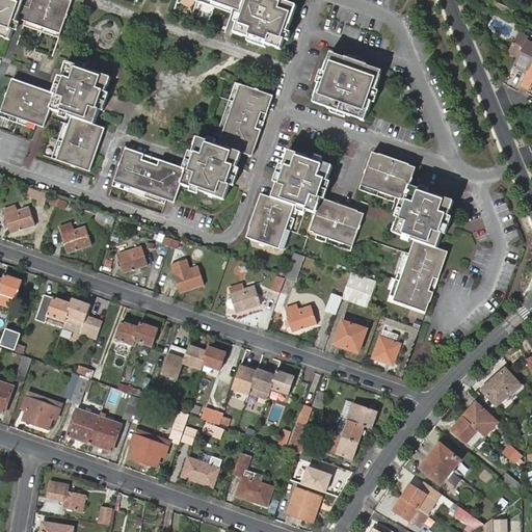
[(58,30),(70,0),(0,0),(0,36),(11,41),(15,30),(10,28),(14,22),(17,23),(19,17),(58,30)]
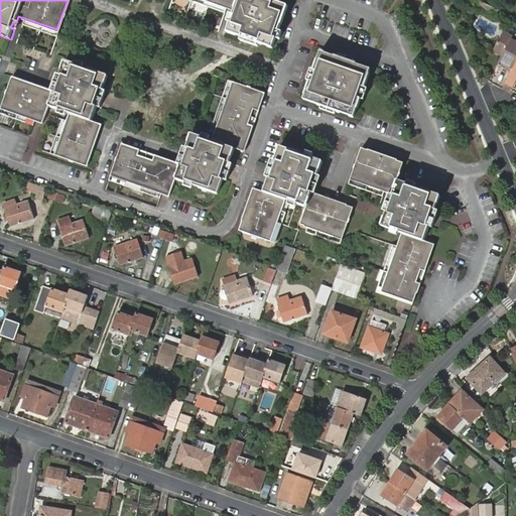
[(72,1),(68,0),(56,29),(60,31),(72,1)]
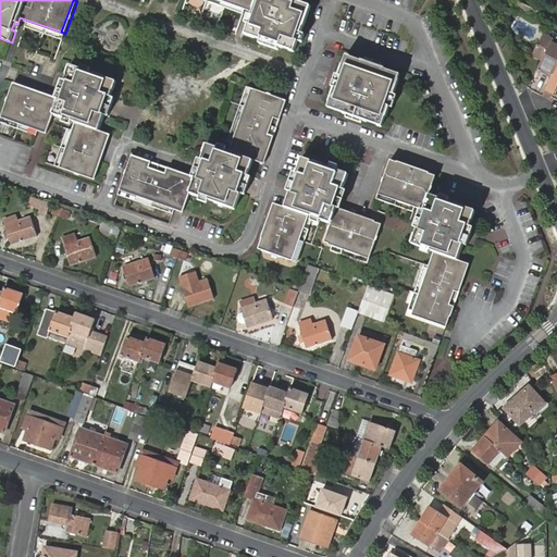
[(218,0),(252,12),(251,16),(255,17),(252,25),(248,24),(245,35),(260,40),(262,37),(279,42),(277,47),(295,52),(298,41),(295,39),(297,31),(301,32),(310,5),(295,0),(294,4),(282,0),(218,0)]
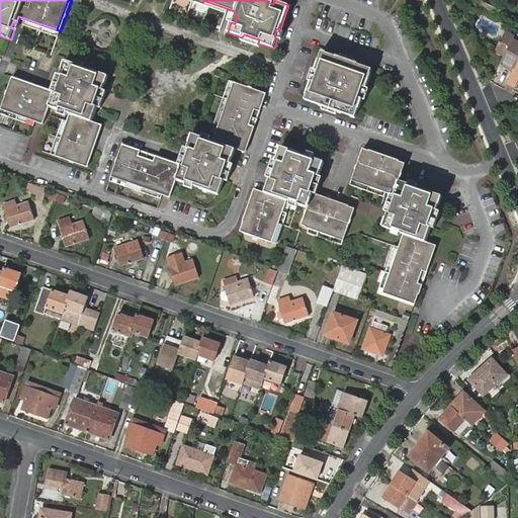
[(483,0),(478,8),(497,18),(502,10),(483,0)]
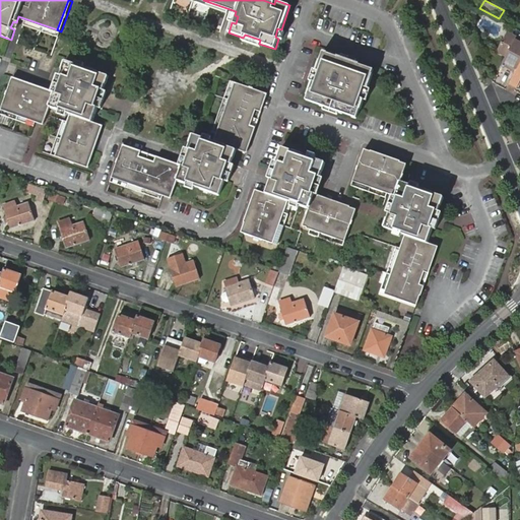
[(504,34),(517,41),(519,38),(506,31),(504,34)]
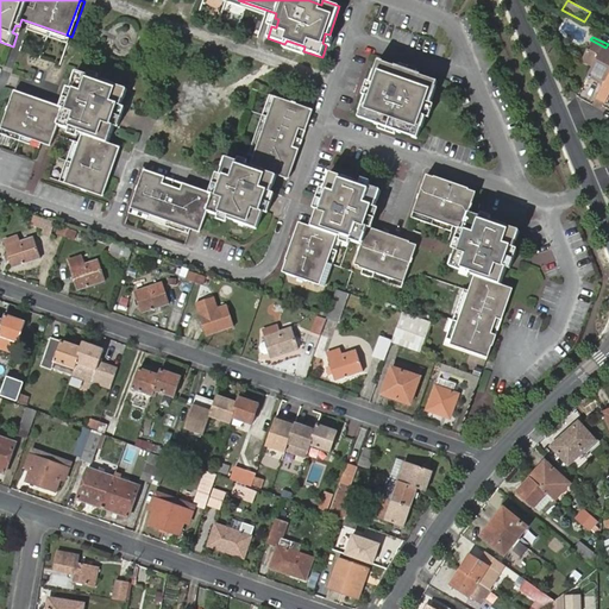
[(608,73),(608,49),(606,48),(590,39),(578,62),(589,68),(586,74),(590,75),(594,79),(592,82),(602,87),(608,73)]
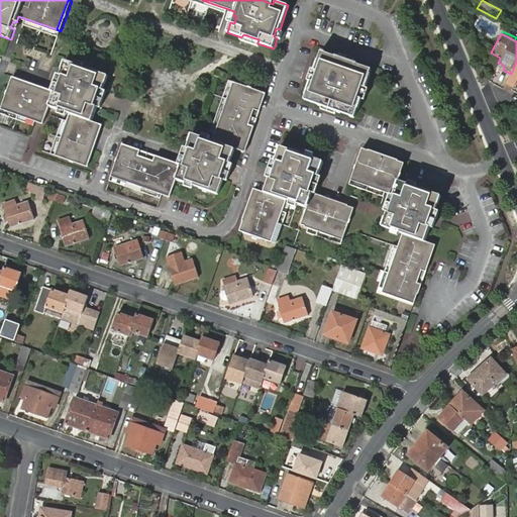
[(241,37),(257,43),(259,39),(243,34),(241,37)]
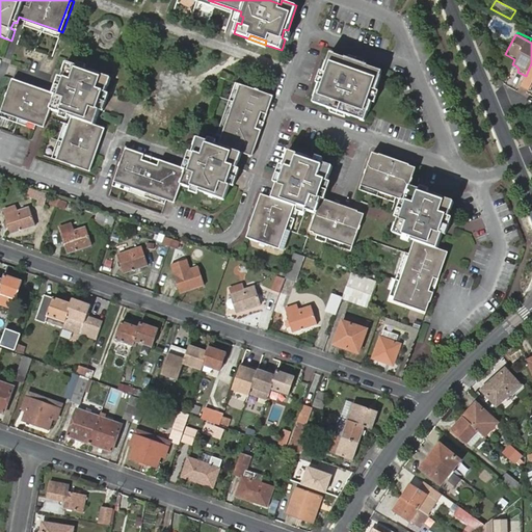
[(329,51),(322,71),(326,73),(322,83),(318,82),(312,101),(364,118),(370,100),(366,99),(370,87),(373,88),(380,70),(354,60),(351,71),(344,69),(348,57),(329,51)]
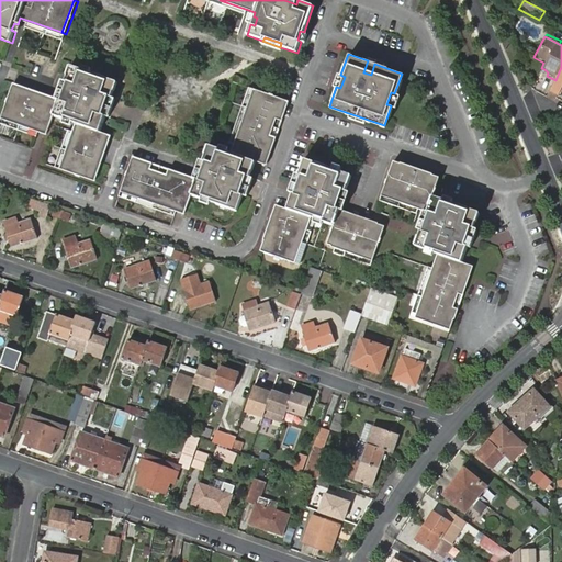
[(374,64),(368,60),(363,72),(371,75),(374,64)]
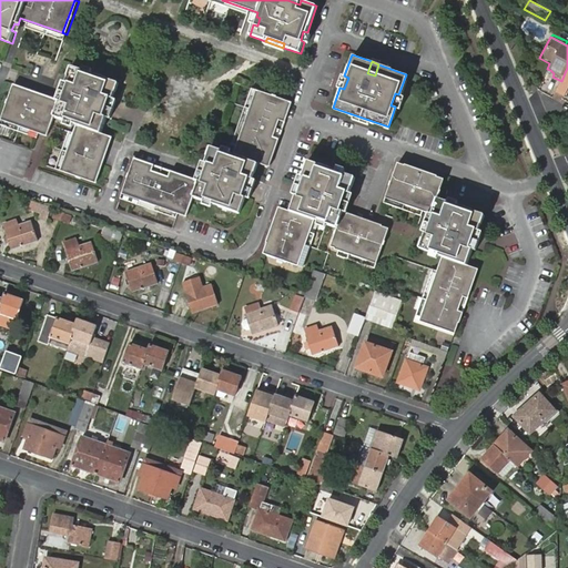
[(61,102),(58,101),(12,85),(1,120),(46,137),(52,118),(64,122),(66,118),(73,121),(72,125),(75,127),(60,172),(95,184),(112,139),(101,134),(107,117),(102,115),(108,99),(113,101),(119,84),(89,74),(88,77),(80,74),(81,71),(70,67),(64,83),(68,84),(61,102)]
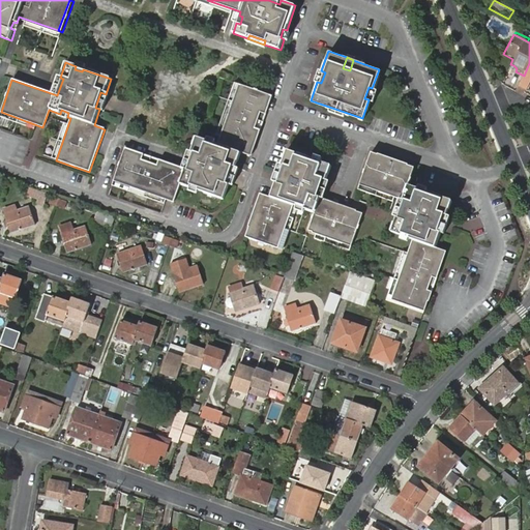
[(529,63),(524,76),(518,87),(525,91),(529,81),(529,63)]
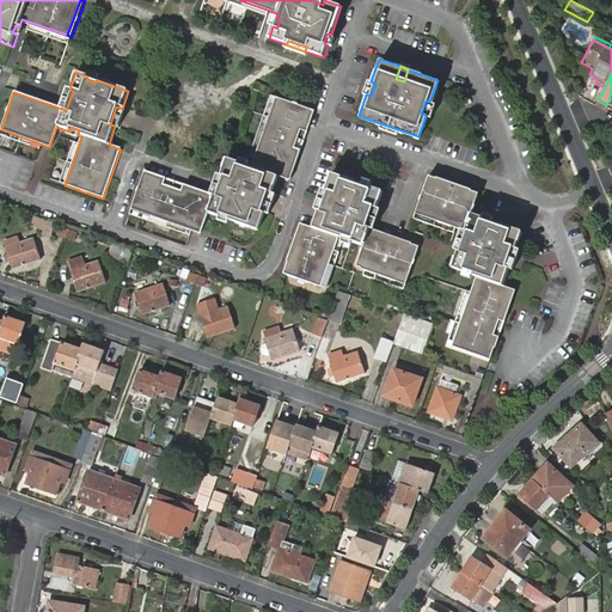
[(69,90),(62,109),(66,110),(73,91),(69,90)]
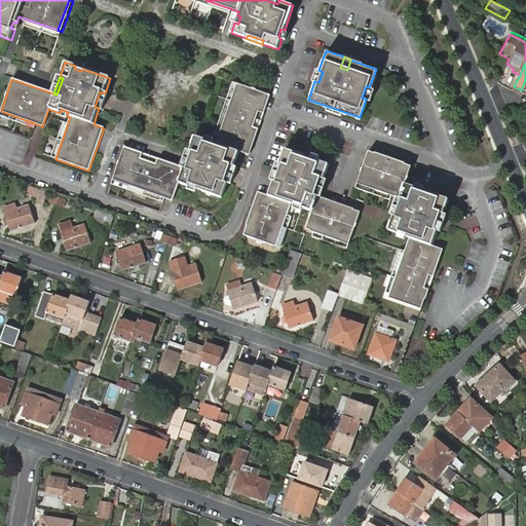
[(195,136),(190,152),(193,153),(188,170),(184,168),(150,157),(148,164),(142,162),(144,155),(124,149),(113,180),(173,200),(179,184),(189,187),(190,184),(198,187),(197,190),(223,198),(228,183),(224,182),(229,165),(233,166),(239,151),(250,154),(261,120),(256,118),(257,114),(263,116),(270,95),(238,84),(218,144),(213,142),(212,145),(204,142),(205,140),(195,136)]
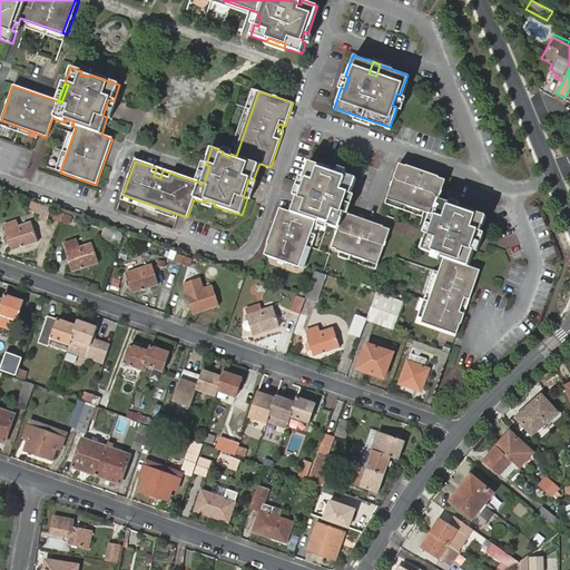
[(166,105),(182,109),(184,100),(167,97),(166,105)]
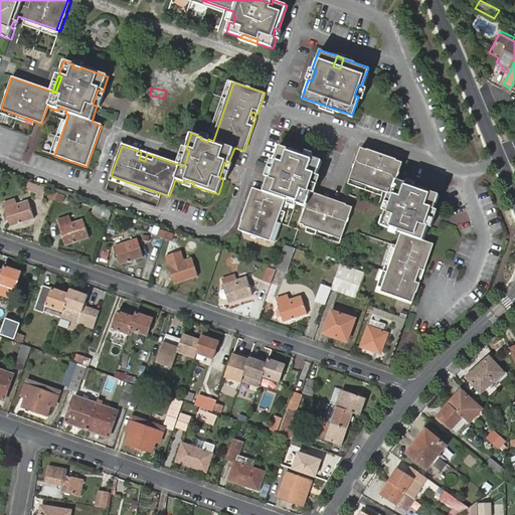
[(97,106),(103,92),(98,90),(93,105),(97,106)]
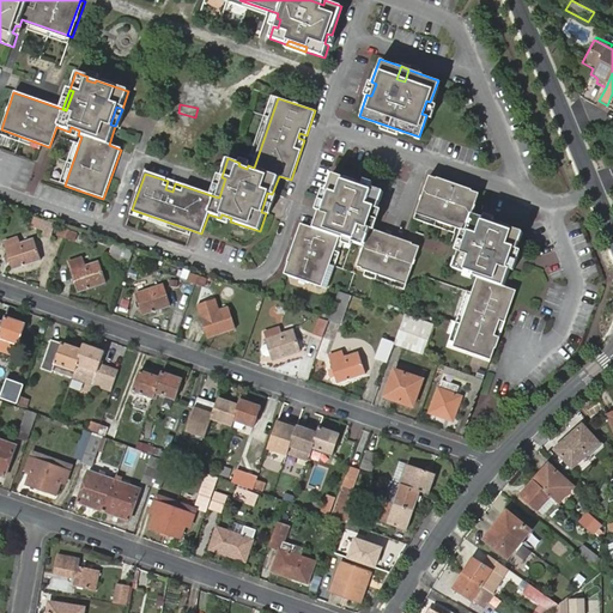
[(193,149),(194,143),(176,139),(175,146),(193,149)]
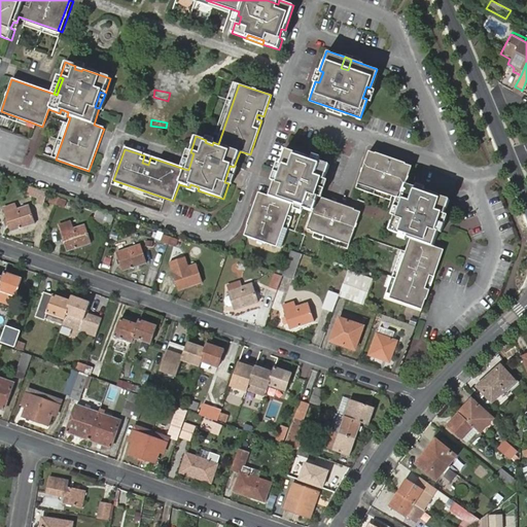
[(38,154),(46,128),(36,125),(31,140),(21,136),(19,142),(31,146),(29,151),(38,154)]
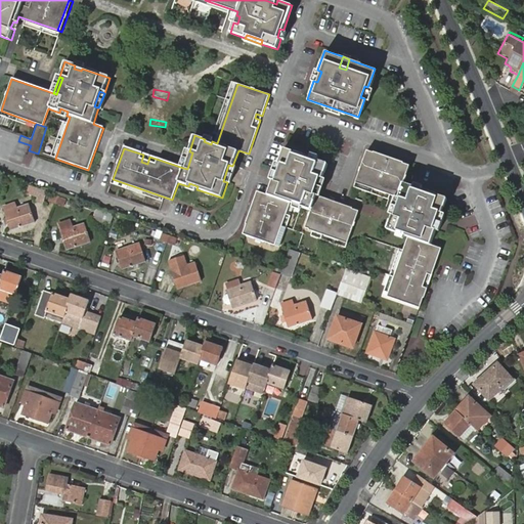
[(260,190),(255,203),(260,205),(258,210),(253,208),(244,233),(275,245),(291,202),(311,209),(304,227),(347,242),(358,210),(334,202),(333,208),(328,206),(330,200),(316,194),(313,193),(319,177),(322,178),(328,163),(317,160),(316,163),(309,160),(310,157),(286,147),(279,162),(284,163),(277,179),(274,178),(269,193),(260,190)]
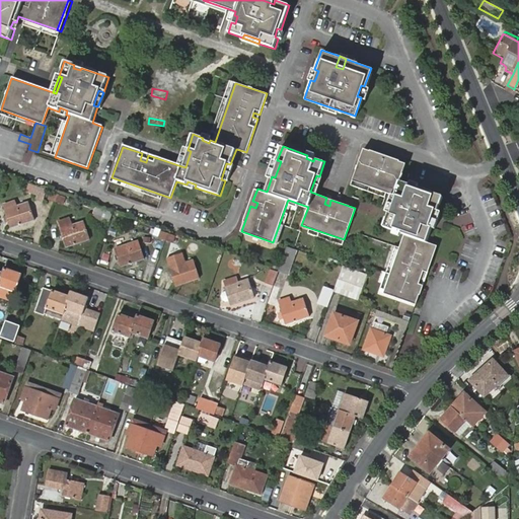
[(392,213),(389,212),(383,227),(393,231),(394,227),(401,230),(400,233),(405,235),(385,293),(416,304),(423,285),(420,284),(424,271),(427,272),(436,246),(427,242),(432,227),(429,226),(435,210),(438,211),(443,197),(418,188),(416,191),(410,188),(410,184),(400,180),(406,163),(381,154),(379,160),(373,157),(375,152),(364,148),(353,179),(395,195),(398,197),(392,213)]
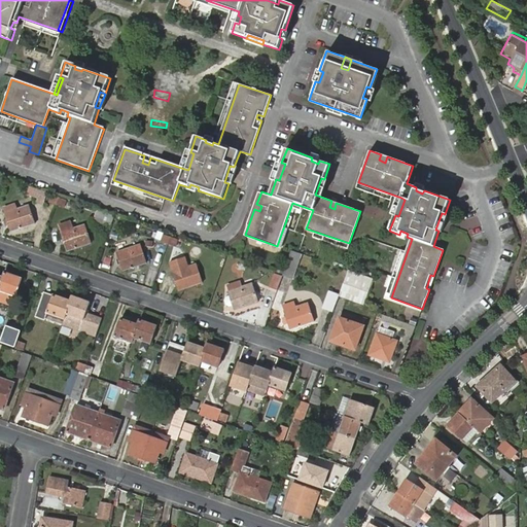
[(194,153),(190,152),(187,162),(184,169),(188,170),(194,153)]
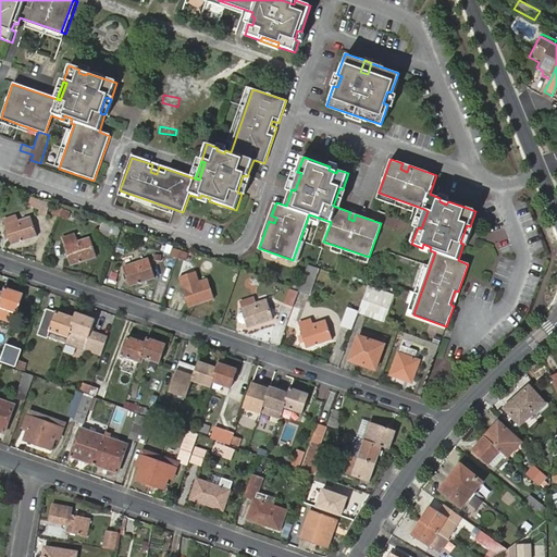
[(159,166),(152,164),(150,172),(157,174),(159,166)]
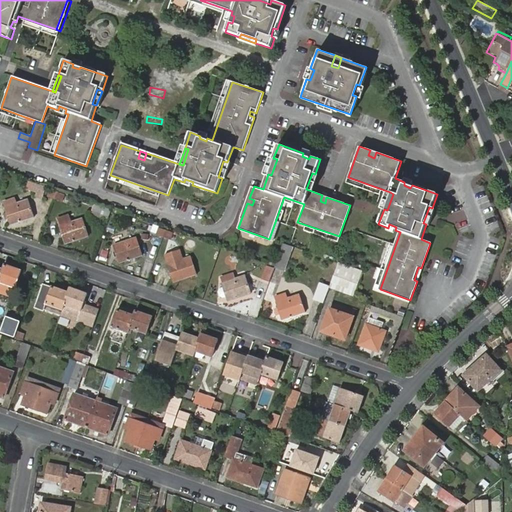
[(273,158),(268,174),(271,175),(277,159),(273,158)]
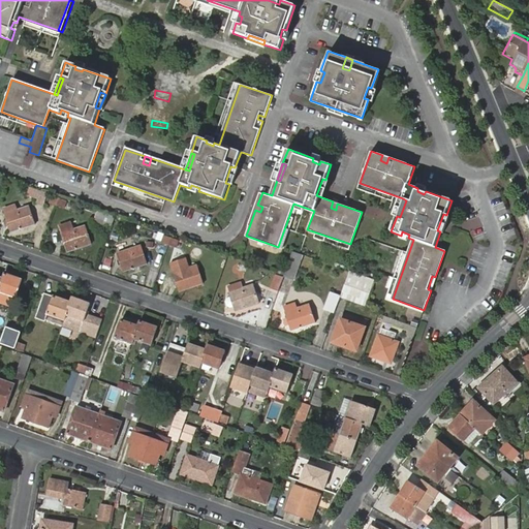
[(229,184),(235,167),(230,166),(225,183),(229,184)]
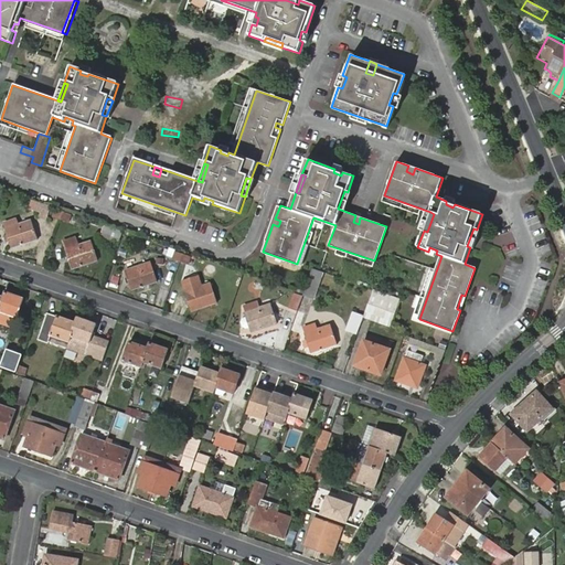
[(341,210),(348,192),(344,191),(338,209),(341,210)]
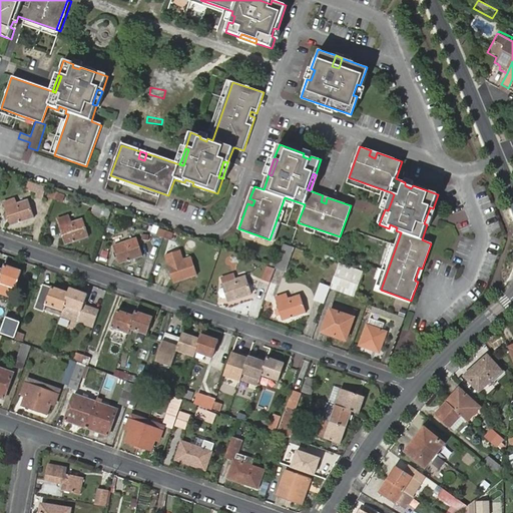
[(29,182),(27,192),(45,195),(46,186),(29,182)]
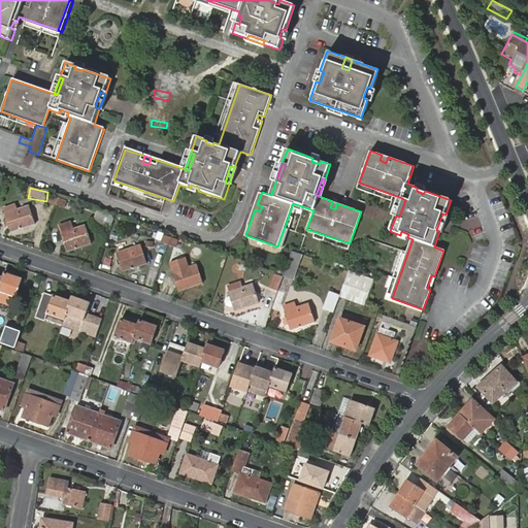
[(57,206),(60,199),(53,197),(51,203),(57,206)]
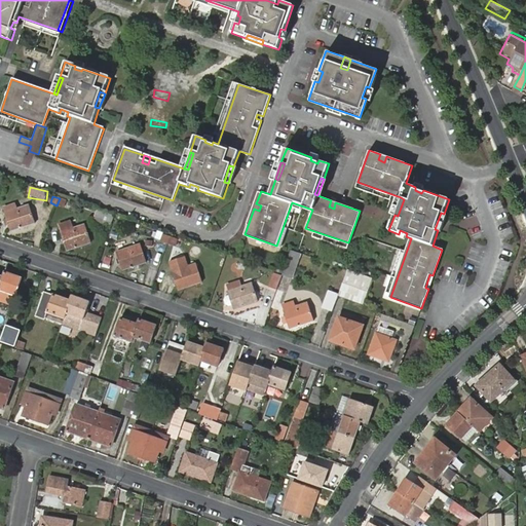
[(401,197),(395,215),(398,216),(404,199),(401,197)]
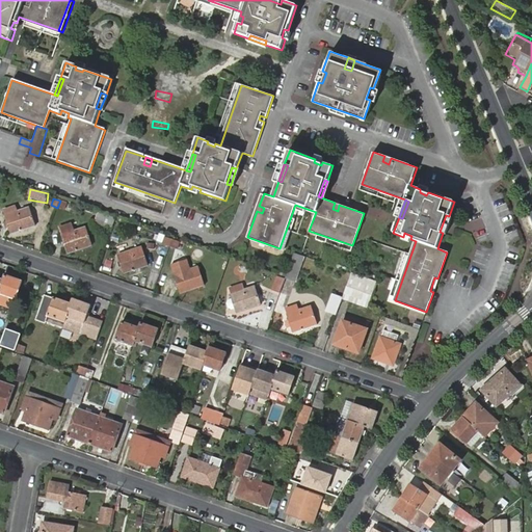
[(68,204),(60,201),(57,208),(65,210),(68,204)]
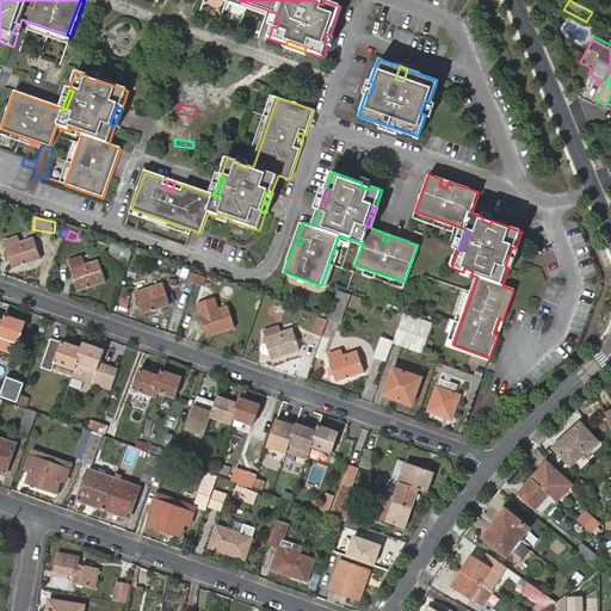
[(6,242),(14,270),(42,260),(35,240),(22,244),(19,238),(6,242)]
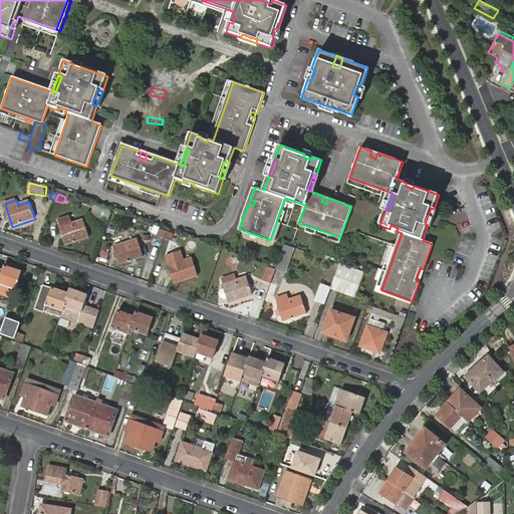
[(94,205),(89,217),(107,223),(110,212),(94,205)]
